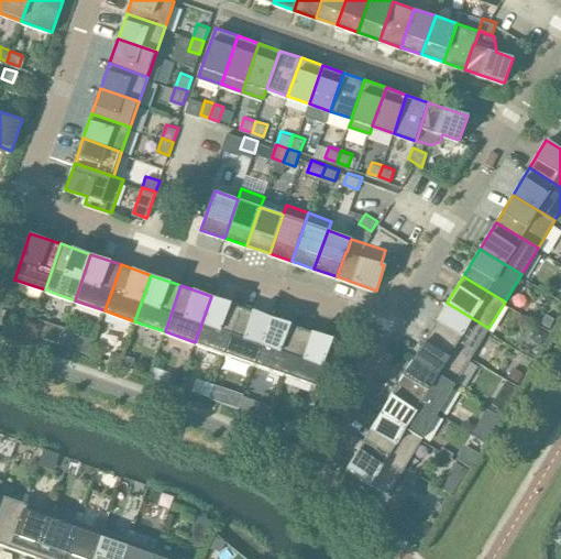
[(195,342),(226,352),(241,306),(211,296),(195,342)]
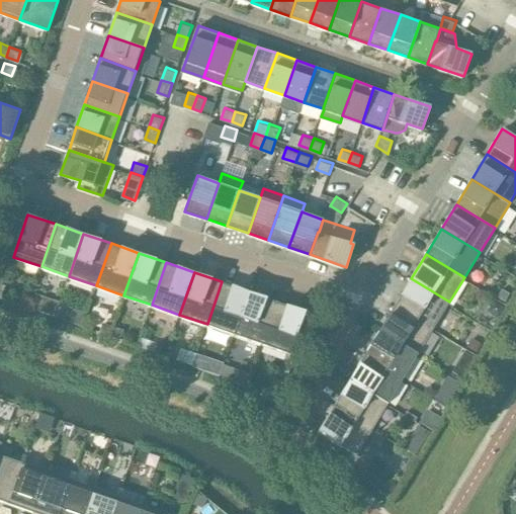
[(434,327),(449,302),(411,278),(396,304),(434,327)]
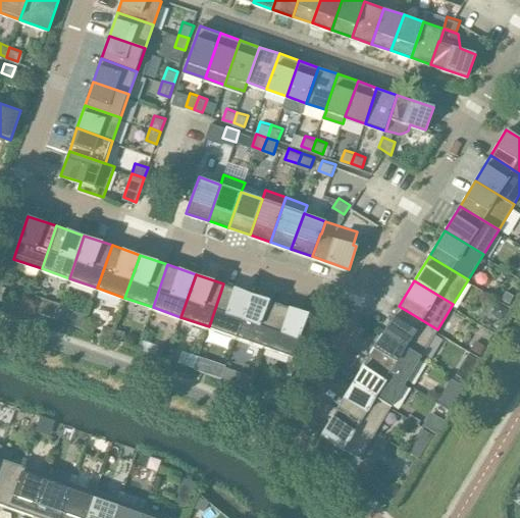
[(223,283),(209,326),(237,337),(251,294),(223,283)]
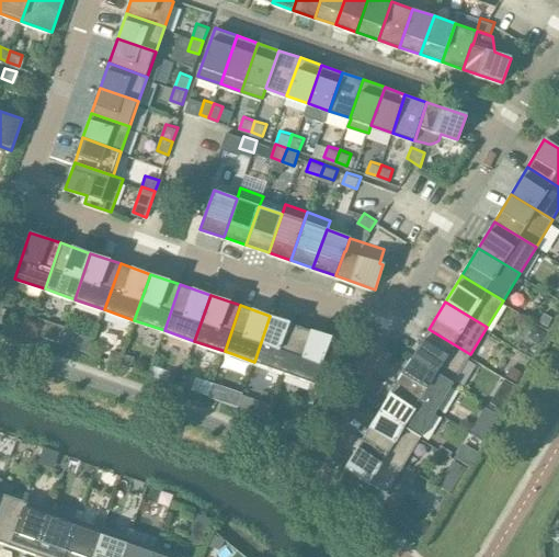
[(254,362),(284,372),(300,326),(270,316),(254,362)]
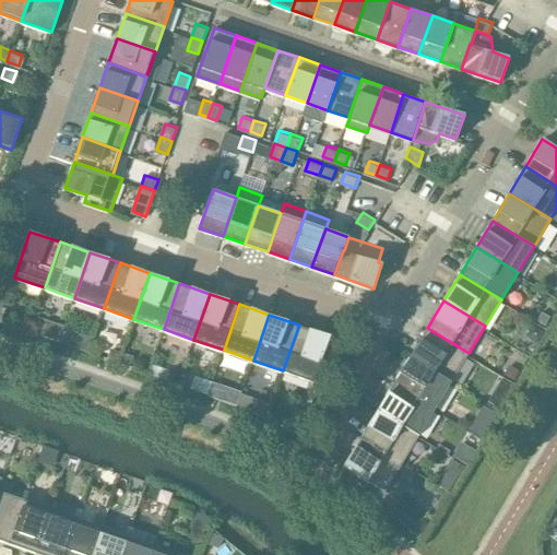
[(299,325),(283,370),(313,381),(330,335),(299,325)]
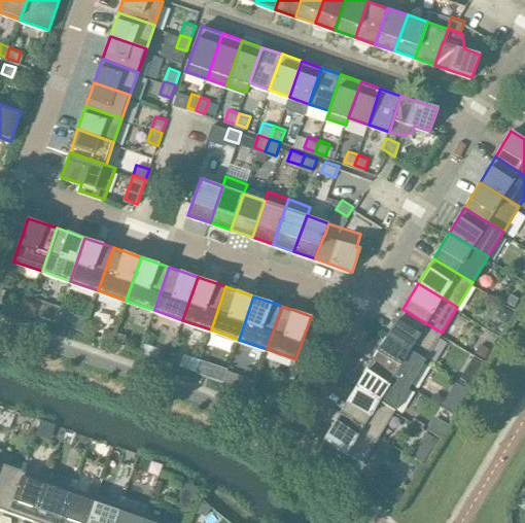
[(387,335),(426,358),(442,333),(403,309),(387,335)]
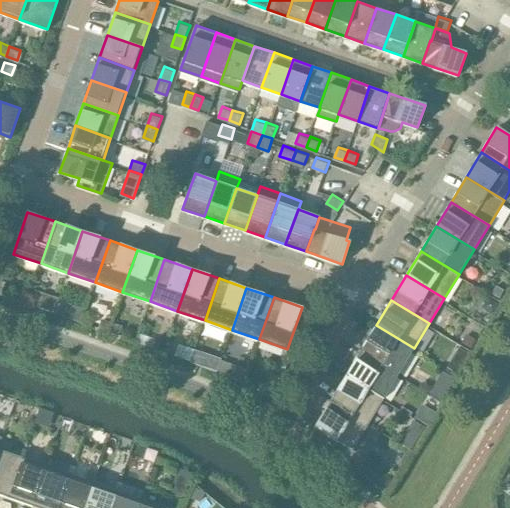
[(103,316),(100,326),(109,329),(113,319),(103,316)]
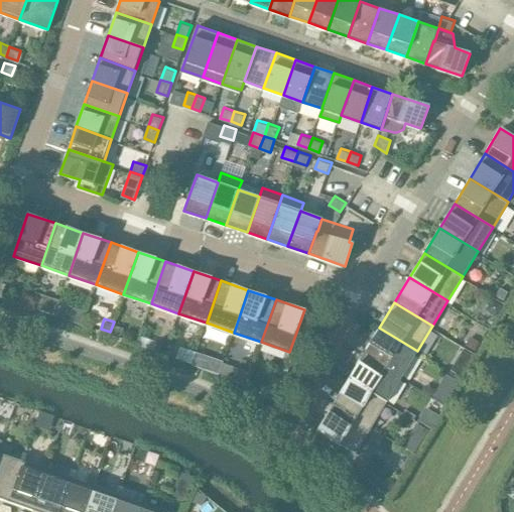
[(125,326),(114,322),(110,332),(122,336),(125,326)]
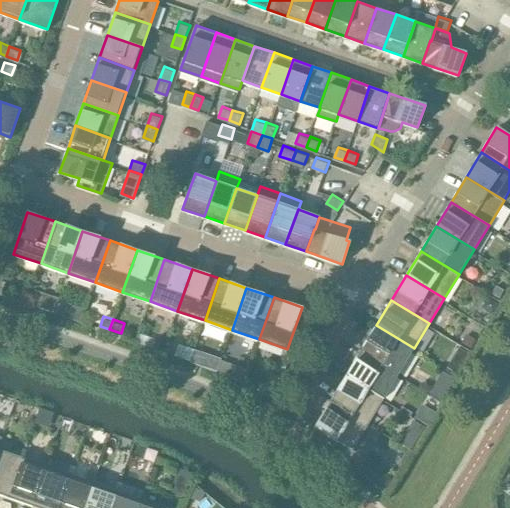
[(399,373),(414,348),(376,325),(361,350),(399,373)]
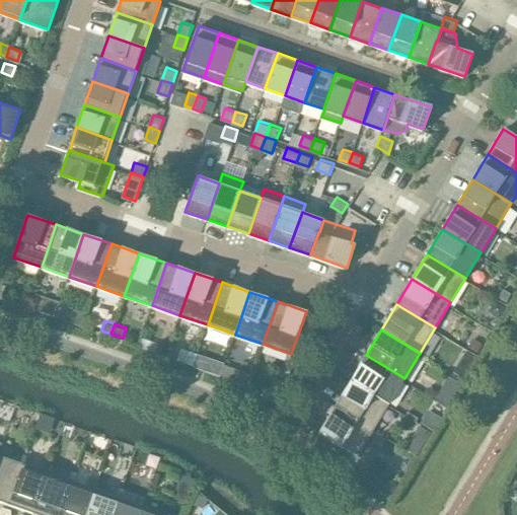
[(473,337),(468,346),(478,351),(484,343),(473,337)]
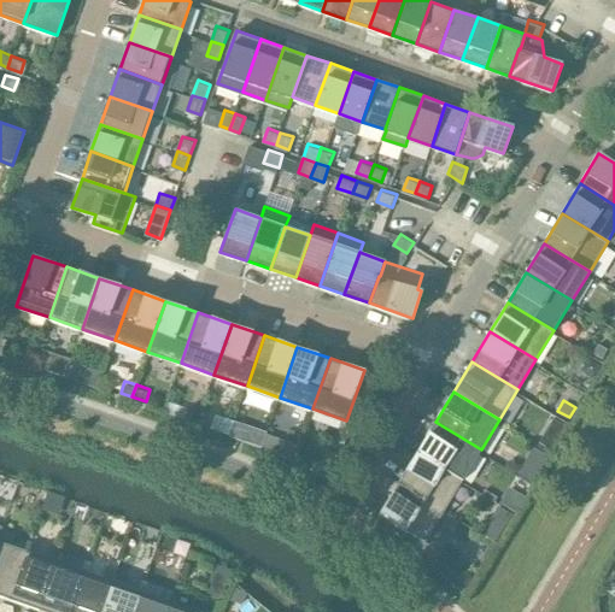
[(203,410),(191,406),(187,417),(200,421),(203,410)]
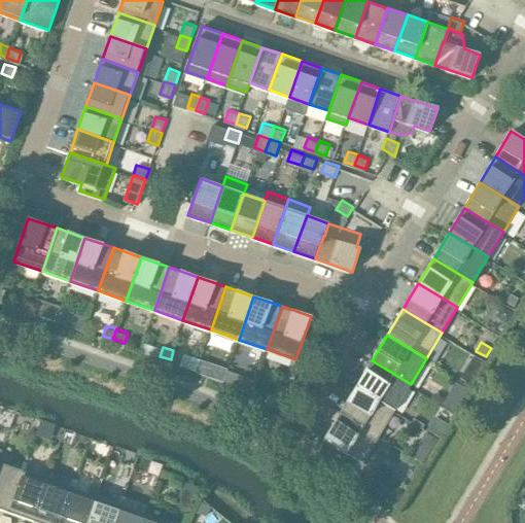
[(207,372),(210,363),(202,360),(199,369),(207,372)]
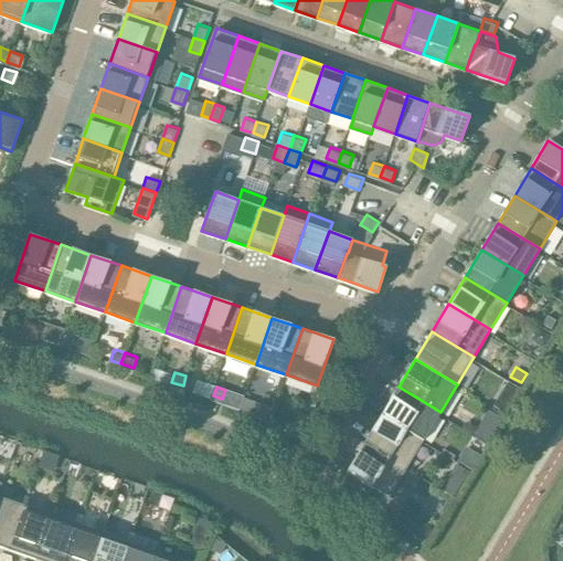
[(441,412),(399,387),(382,414),(424,440),(441,412)]
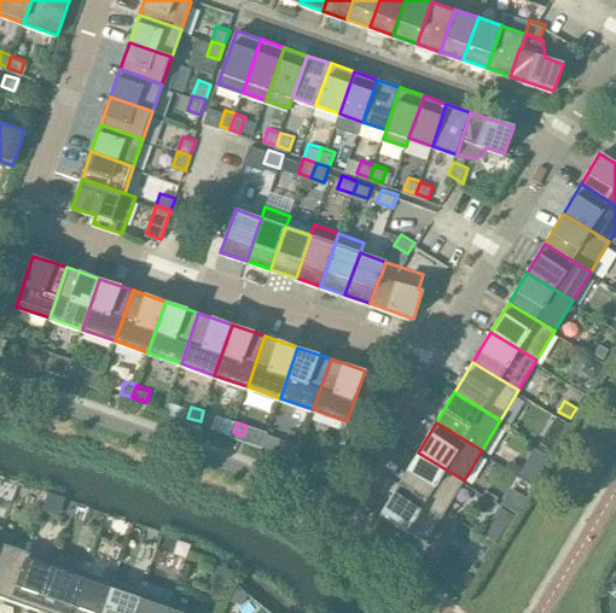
[(446,509),(464,480),(418,453),(400,482),(446,509)]
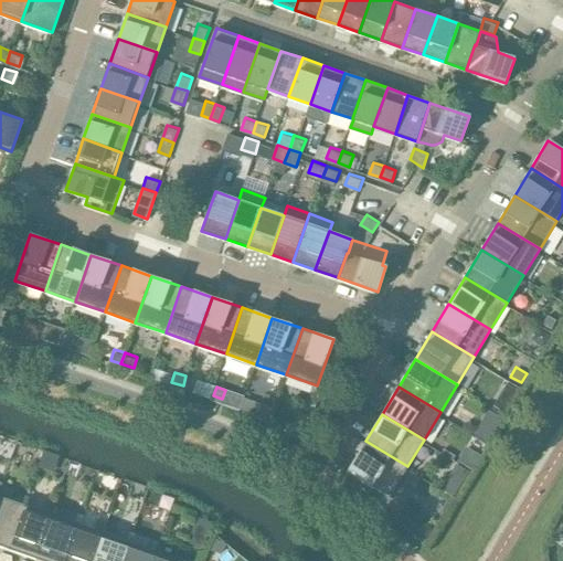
[(300,419),(296,433),(305,436),(309,422),(300,419)]
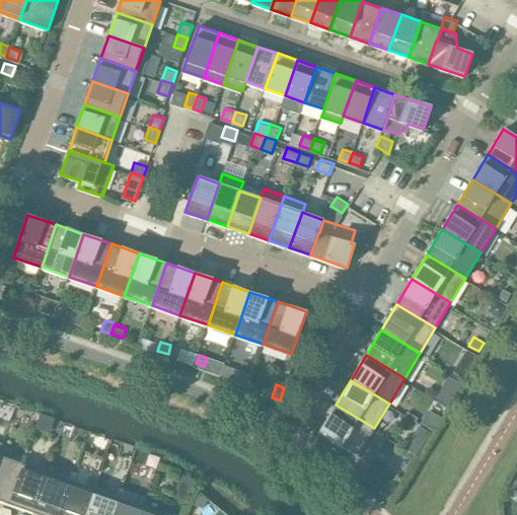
[(374,428),(336,405),(320,431),(359,454),(374,428)]
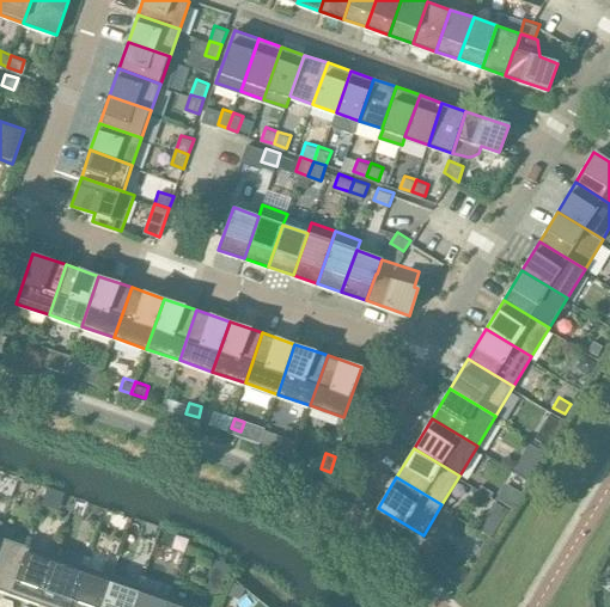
[(507,482),(498,497),(510,504),(512,507),(522,491),(519,489),(507,482)]
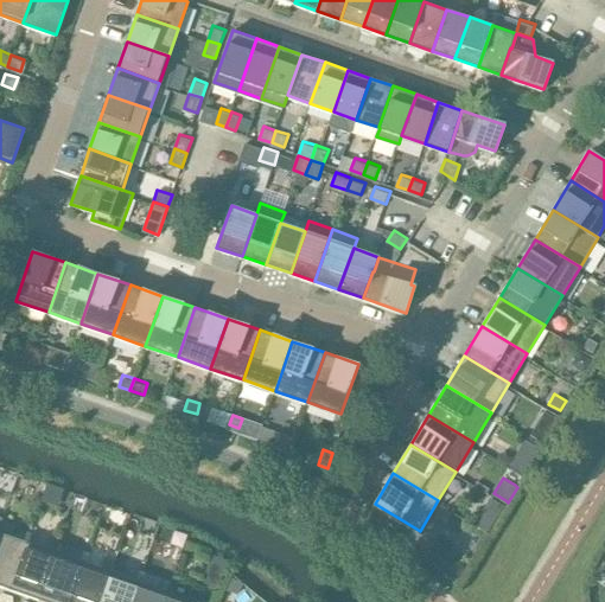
[(483,516),(478,523),(488,529),(490,530),(494,523),(492,522),(483,516)]
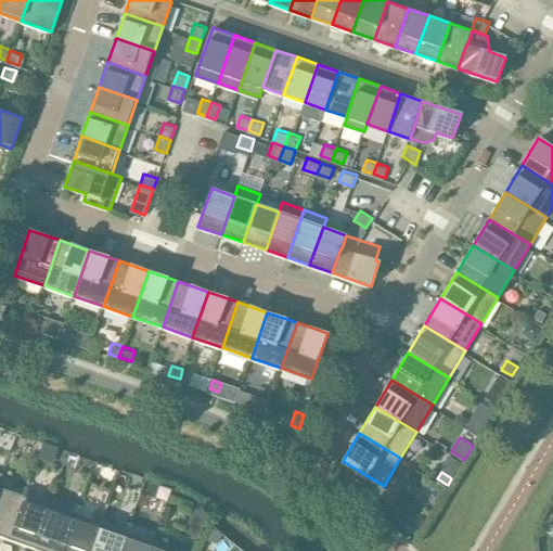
[(0,485),(0,535),(10,538),(25,495),(23,494),(0,485)]
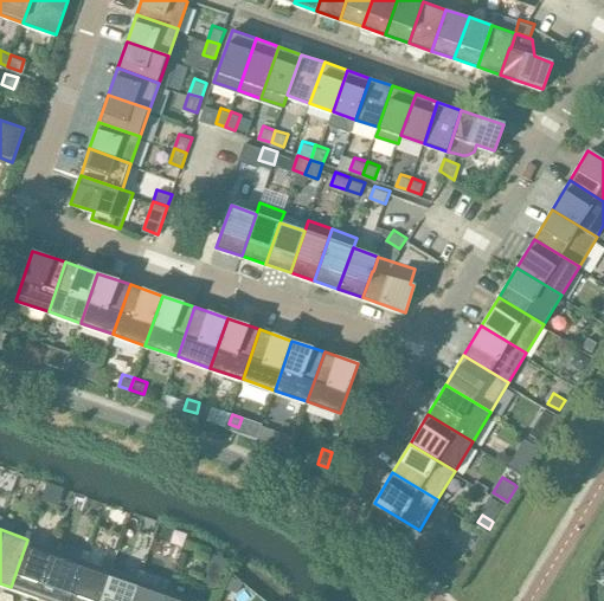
[(26,534),(25,538),(27,540),(11,587),(39,598),(56,549),(30,541),(32,535),(26,534)]
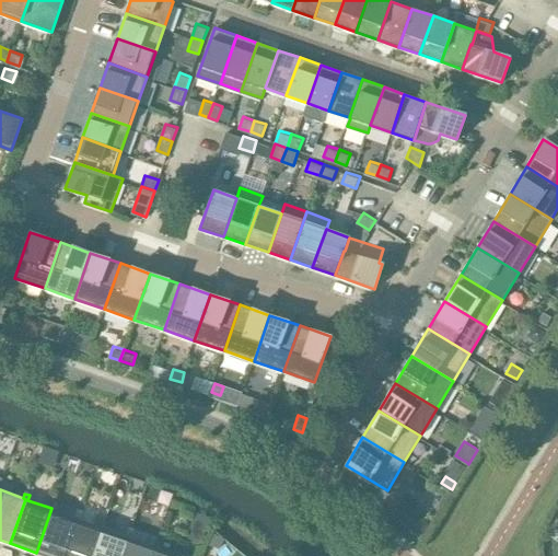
[(36,553),(46,555),(64,555),(78,518),(74,517),(51,508),(36,553)]
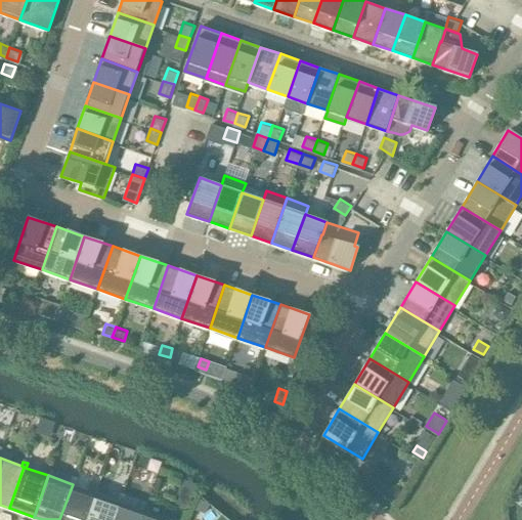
[(72,478),(70,483),(73,484),(59,519),(86,519),(96,492),(75,484),(76,480),(72,478)]
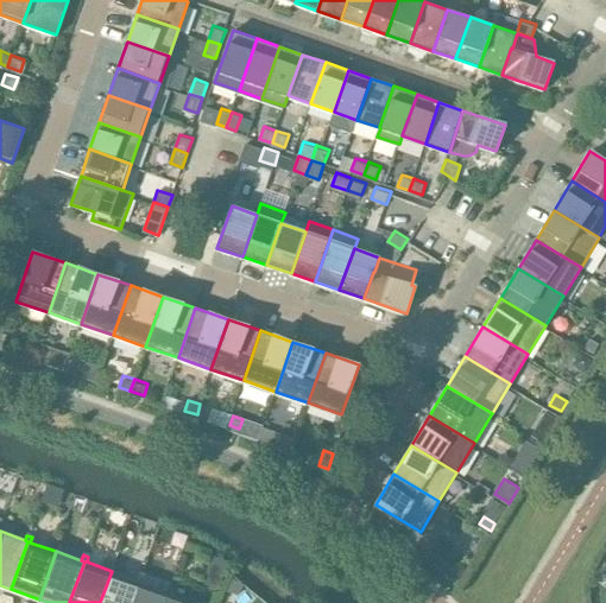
[(456,556),(443,570),(456,581),(464,571),(468,566),(467,565),(456,556)]
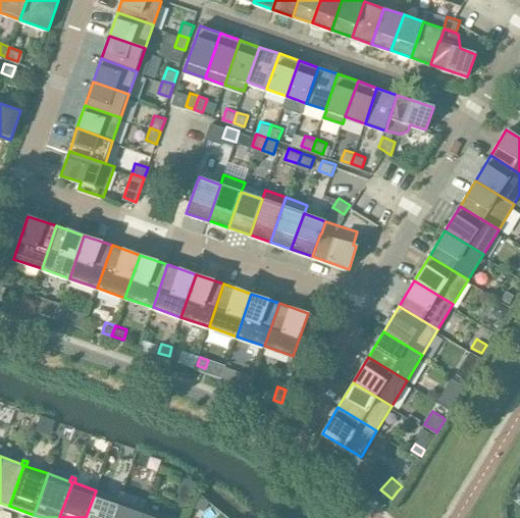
[(118,498),(96,490),(86,517),(113,517),(120,499),(118,498)]
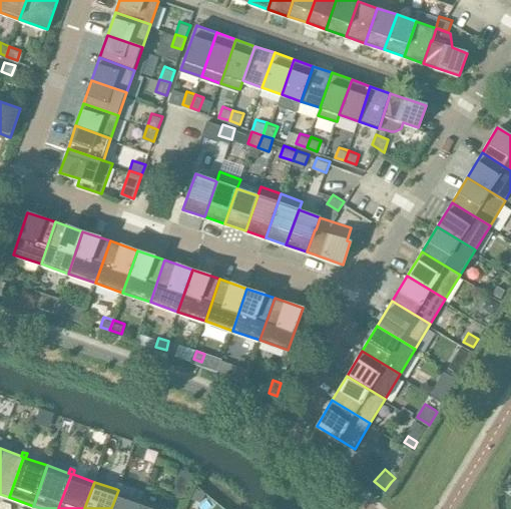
[(117,485),(116,489),(118,490),(111,508),(138,508),(142,499),(120,491),(122,487),(117,485)]
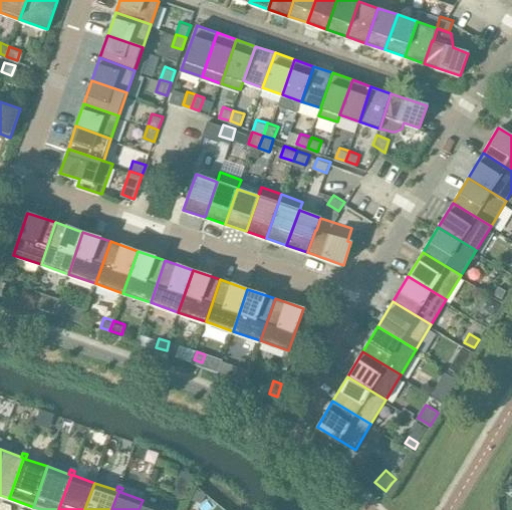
[(143,500),(139,509),(166,509),(168,508),(143,500)]
